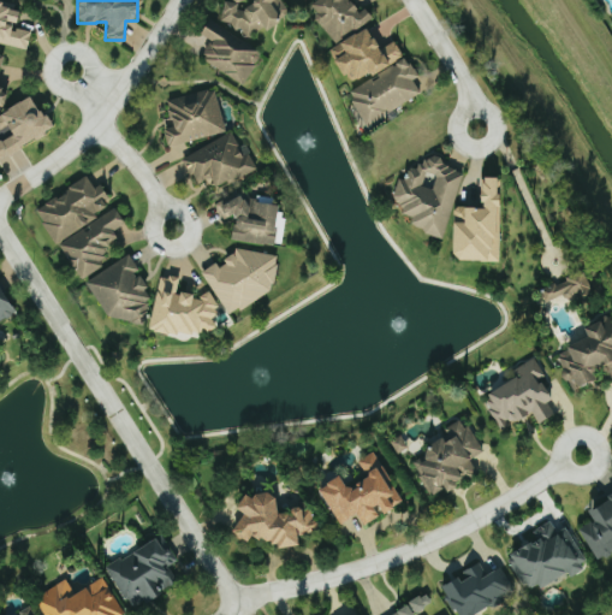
[(283,19),(269,4),(274,0),(224,0),(217,6),(243,40),(262,25),(267,31),(283,19)]
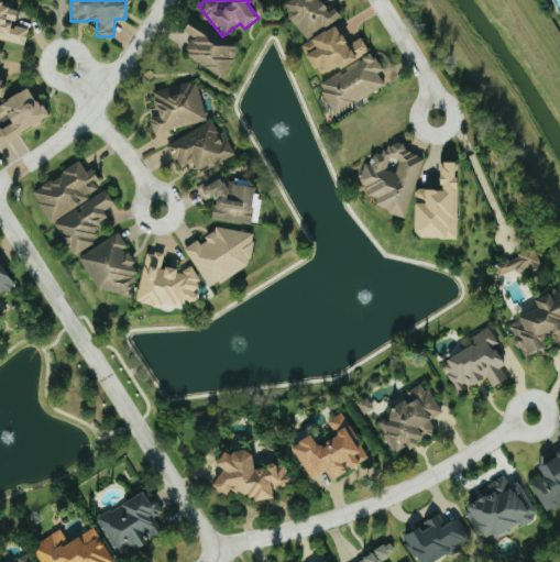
[(306,40),(340,15),(335,7),(329,11),(321,0),(288,0),(282,4),(306,40)]
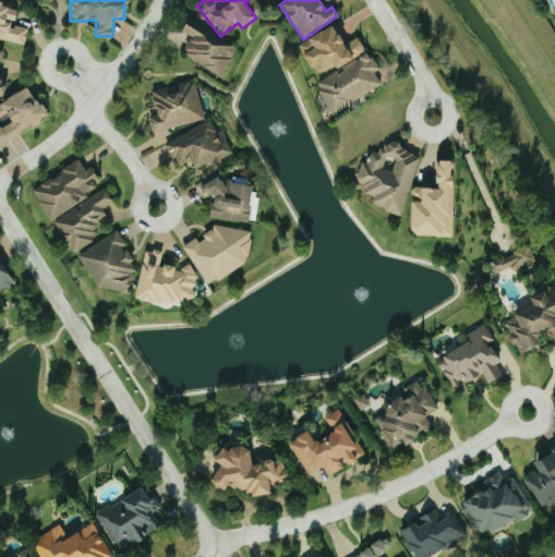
[(0,38),(24,44),(28,27),(14,24),(17,7),(0,2),(0,38)]
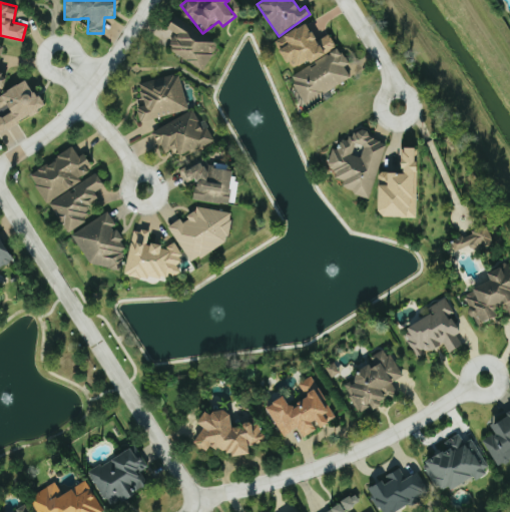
[(166,48),(200,70),(216,45),(173,17),(166,28),(175,34),(166,48)]
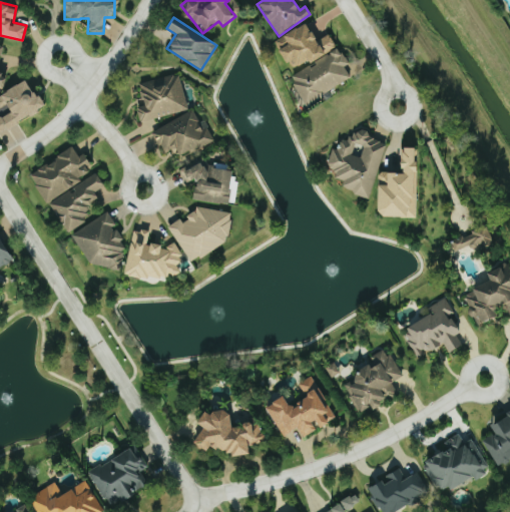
[(274,42),(293,72),(336,45),(328,33),(318,40),(306,22),(274,42)]
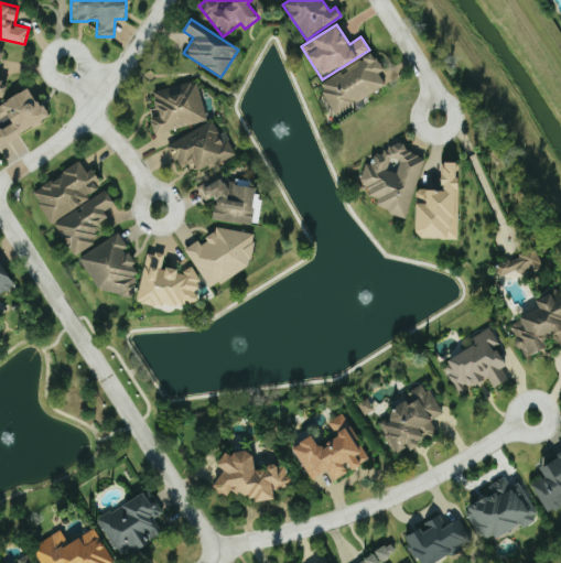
[(336,115),(385,85),(378,73),(383,69),(371,52),(317,86),(336,115)]
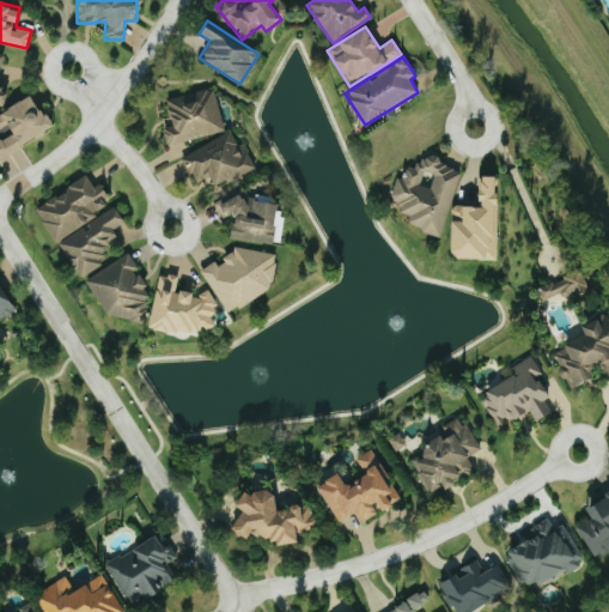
[(164,100),(171,126),(160,128),(165,145),(224,131),(212,86),(164,100)]
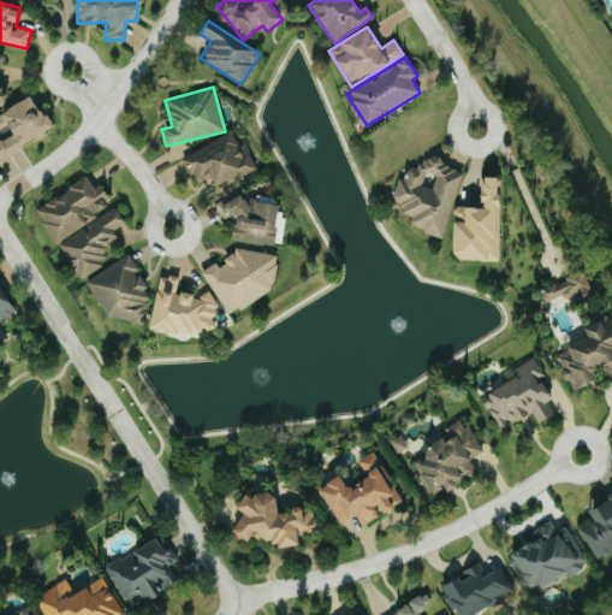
[(0,135),(3,140),(0,141),(0,159),(53,130),(33,95),(0,113),(0,135)]
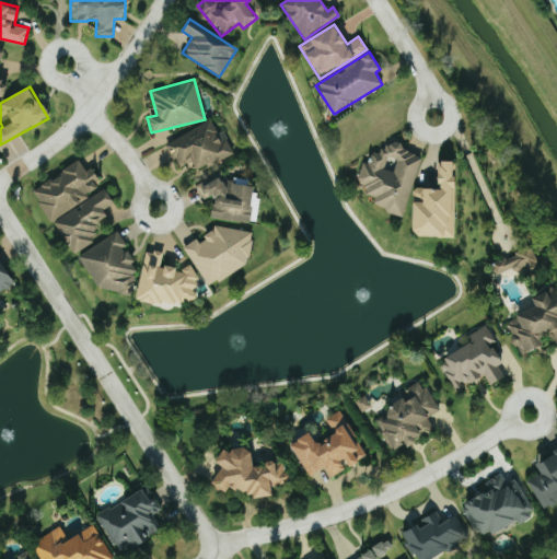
[(165,142),(177,167),(186,163),(192,174),(233,153),(225,139),(221,141),(210,120),(165,142)]
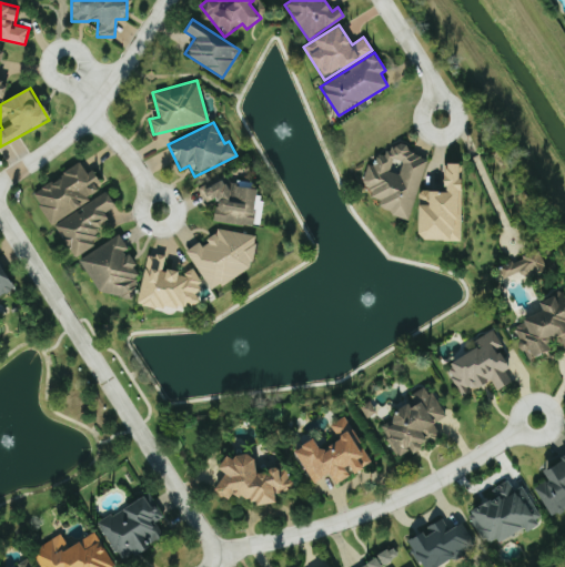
[(409,219),(427,155),(389,144),(385,155),(376,153),(373,166),(367,164),(361,185),(373,190),(371,198),(381,200),(377,210),(409,219)]
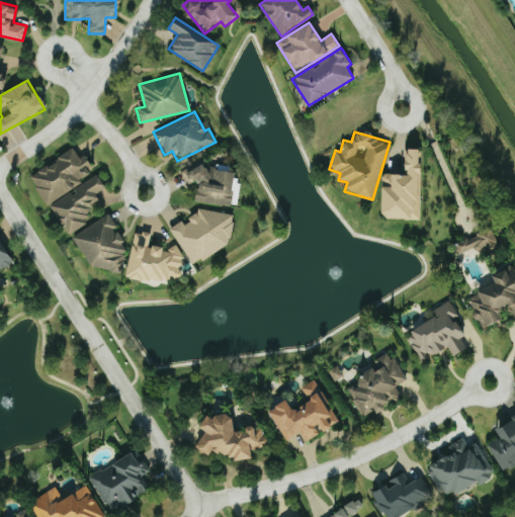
[(94,173),(83,155),(78,158),(73,149),(28,177),(45,204),(94,173)]
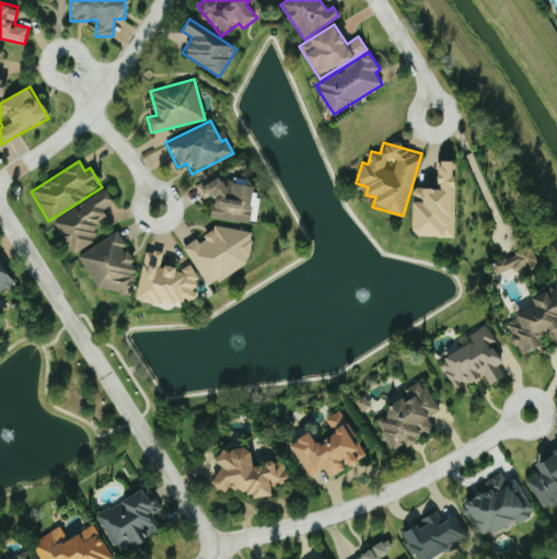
[(414,236),(454,237),(455,162),(438,161),(438,188),(414,188),(414,236)]
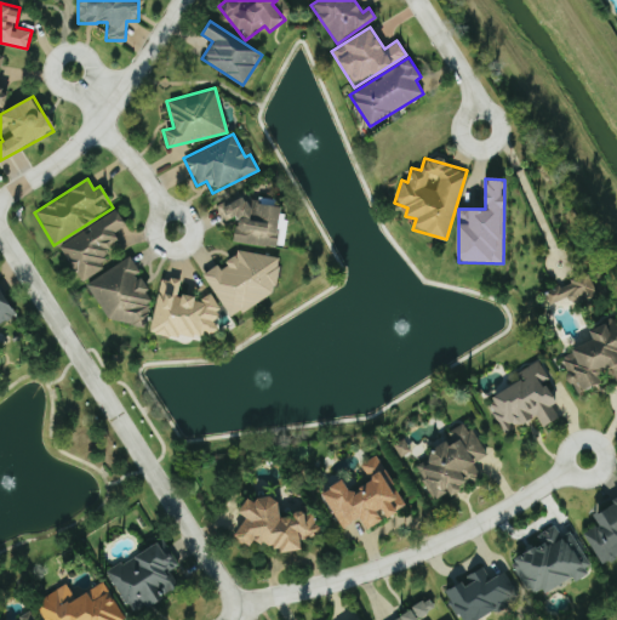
[(276,246),(281,206),(249,202),(247,204),(227,202),(226,217),(236,219),(234,242),(276,246)]
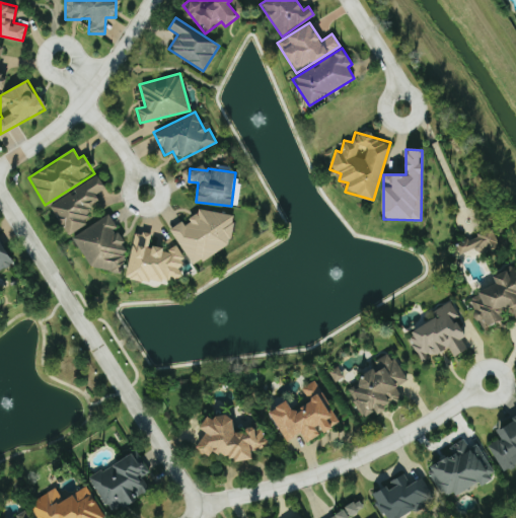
[(68,235),(87,223),(81,213),(99,202),(94,194),(104,188),(97,175),(49,205),(68,235)]
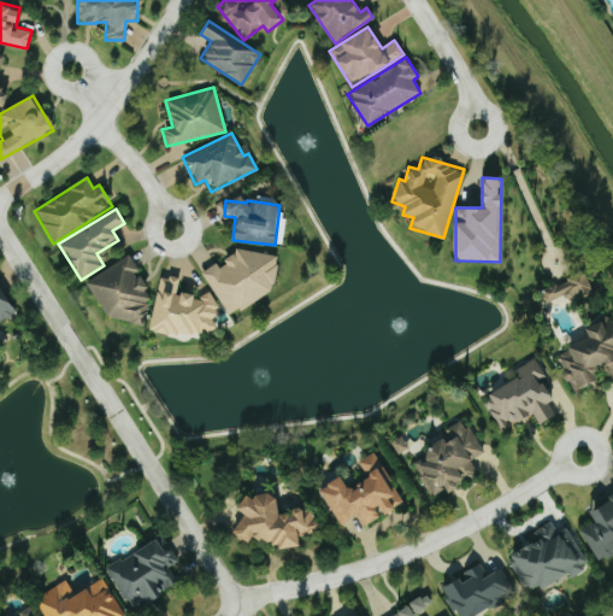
[(278,256),(240,248),(225,257),(223,267),(213,265),(201,271),(227,315),(239,309),(241,309),(271,291),(278,256)]
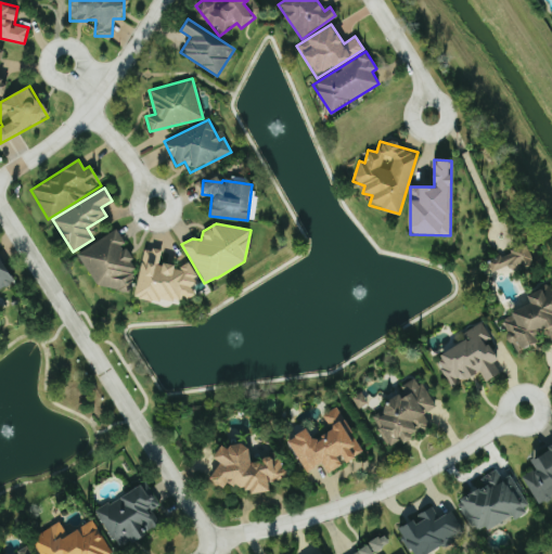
[(76,254),(99,291),(113,282),(119,294),(141,281),(120,246),(125,244),(116,229),(76,254)]
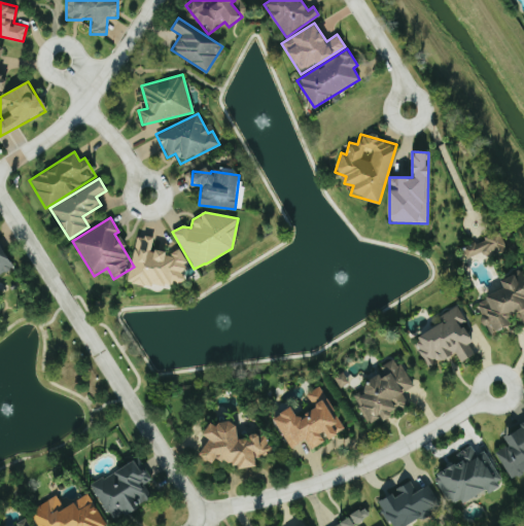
[(483,255),(504,247),(499,234),(462,247),(466,258),(482,252),(483,255)]
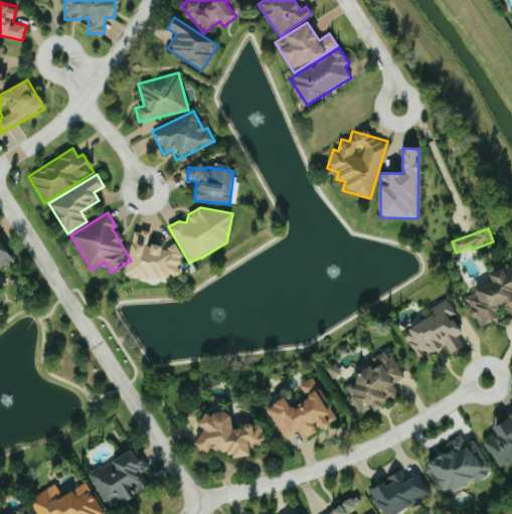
[(126,274),(176,281),(180,248),(147,243),(149,232),(132,229),(126,274)]
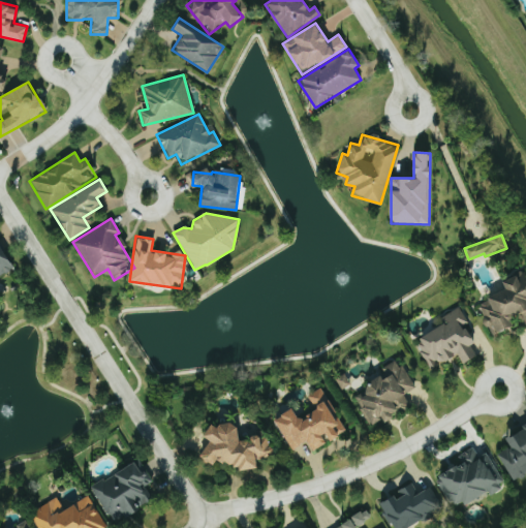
[(0,275),(12,269),(0,244),(0,275)]
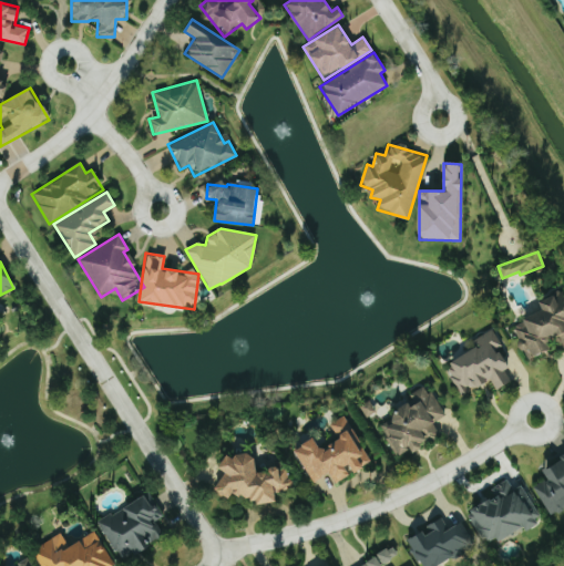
[(563,347),(563,291),(563,290),(537,300),(542,312),(512,323),(525,360),(551,350),(547,340),(556,337),(561,348),(563,347)]
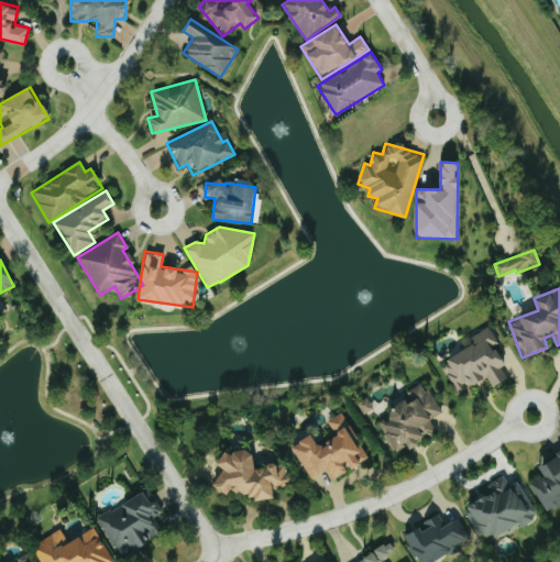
[(475,344),(440,364),(457,393),(485,377),(492,388),(507,379),(501,367),(504,365),(493,344),(496,342),(489,327),(471,337),(475,344)]
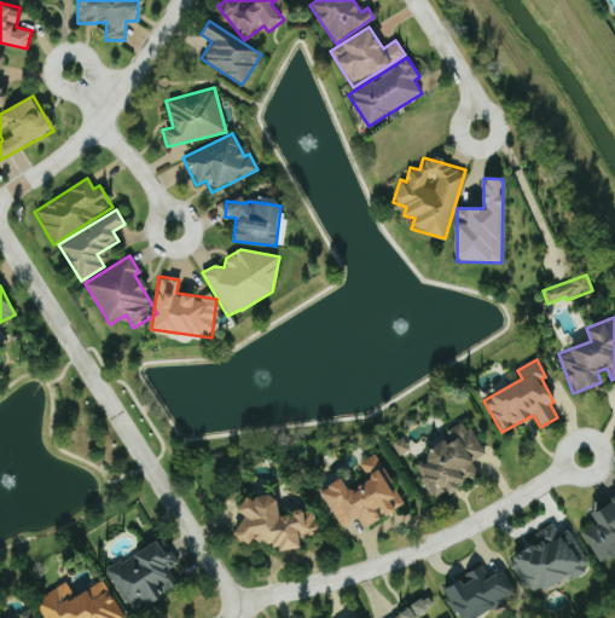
[(435,498),(447,490),(450,494),(477,475),(470,463),(483,454),(462,420),(445,432),(450,439),(412,463),(435,498)]
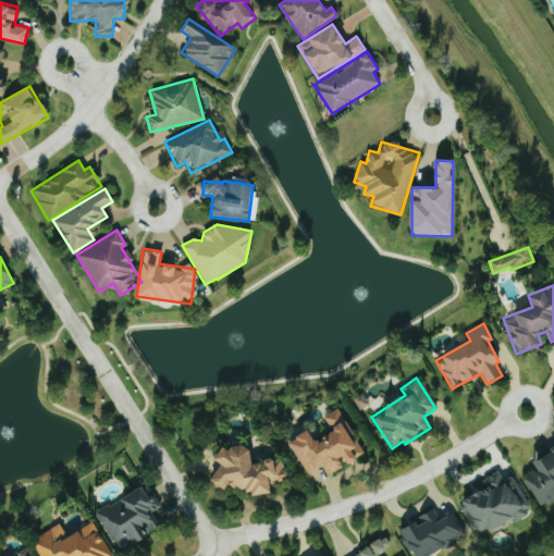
[(357,409),(367,405),(362,394),(353,397),(357,409)]
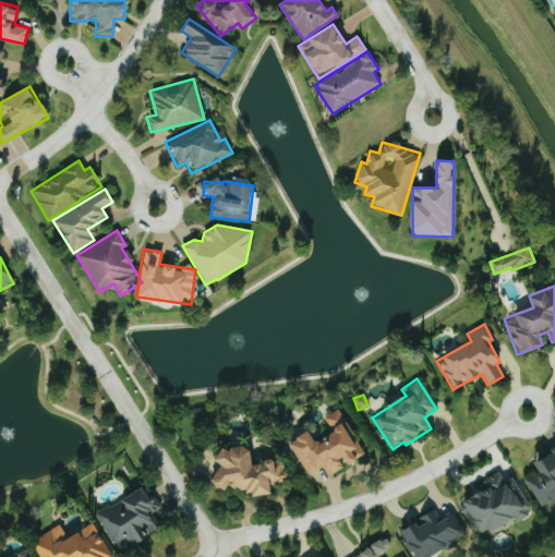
[(364,455),(338,409),(323,418),(330,431),(322,436),(324,439),(316,444),(309,432),(289,443),(306,474),(323,464),(329,475),(347,465),(346,464),(364,455)]
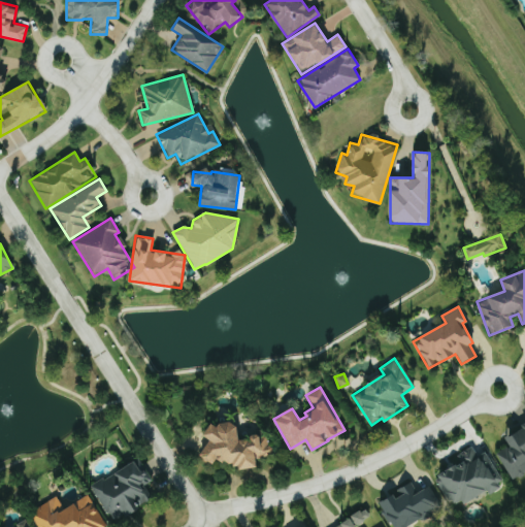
[(512,482),(524,473),(524,421),(503,433),(510,445),(496,453),(512,482)]
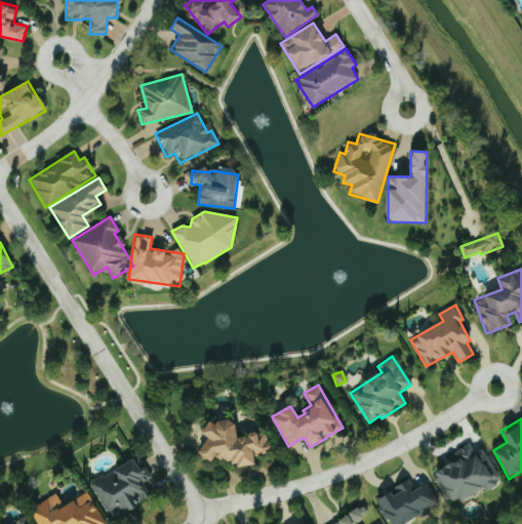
[(266,433),(237,437),(234,419),(201,425),(207,461),(234,457),(235,469),(255,466),(254,455),(269,453),(266,433)]
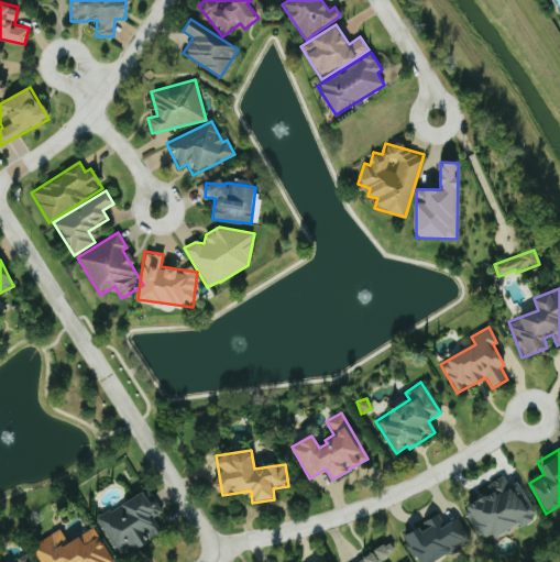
[(517,483),(508,487),(503,476),(485,485),(490,495),(462,509),(478,539),(491,531),(495,538),(535,518),(517,483)]
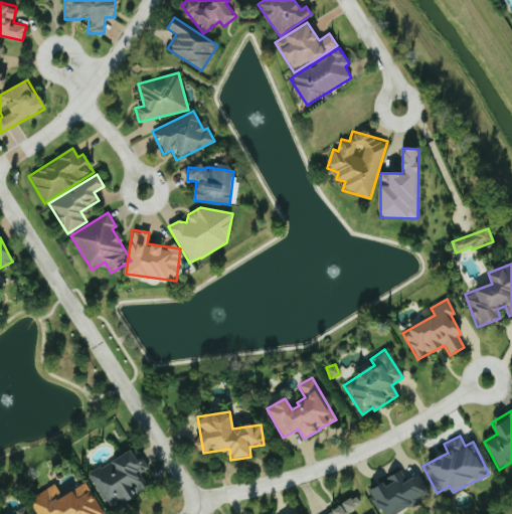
[(139,474),(146,470),(132,448),(89,475),(110,510),(133,496),(132,495),(147,486),(139,474)]
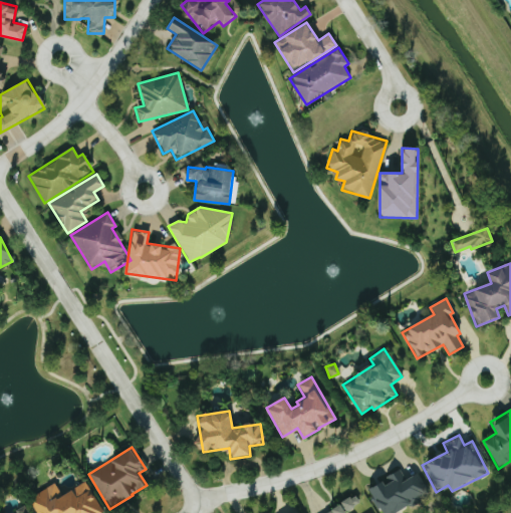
[(380,512),(395,512),(429,494),(417,473),(405,480),(400,470),(367,489),(380,512)]
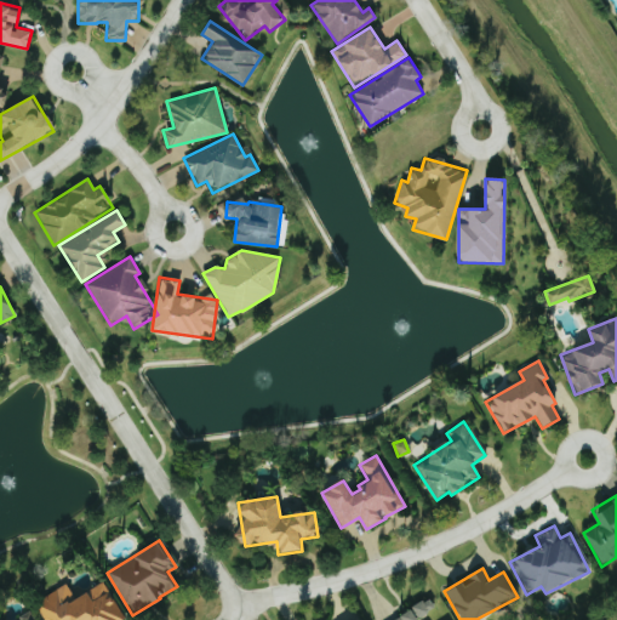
[(124,619),(103,582),(74,599),(66,585),(34,603),(43,619),(124,619)]
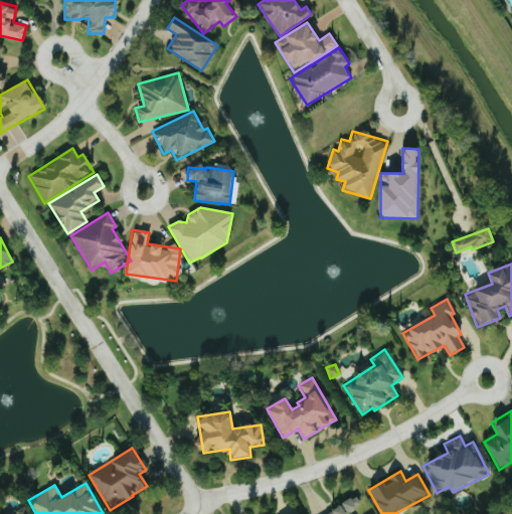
[(325,513),(347,513),(361,506),(356,496),(325,513)]
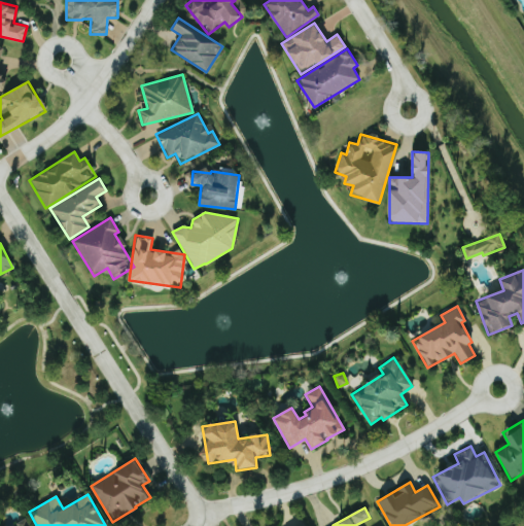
All buildings are outlined.
